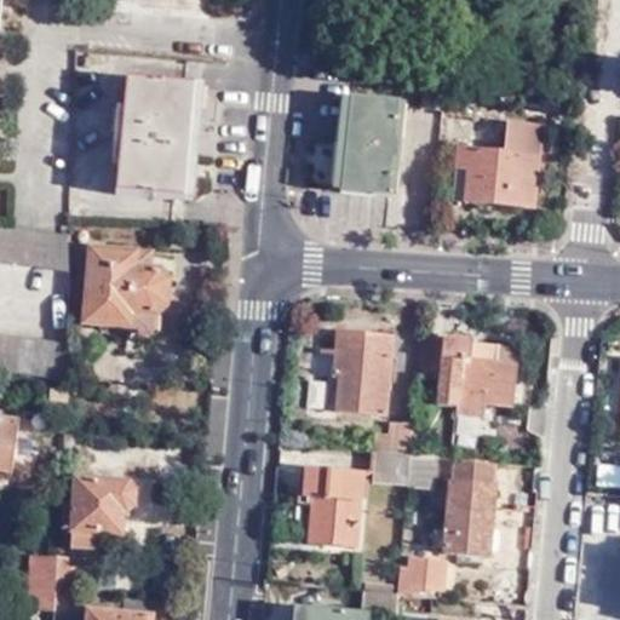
[(187,207),(195,91),(126,85),(122,115),(119,170),(116,201),(187,207)]
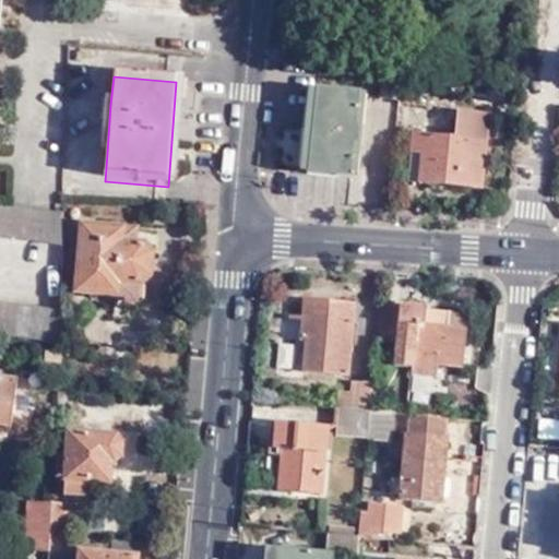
[(183,83),(176,82),(168,187),(175,187),(183,83)]
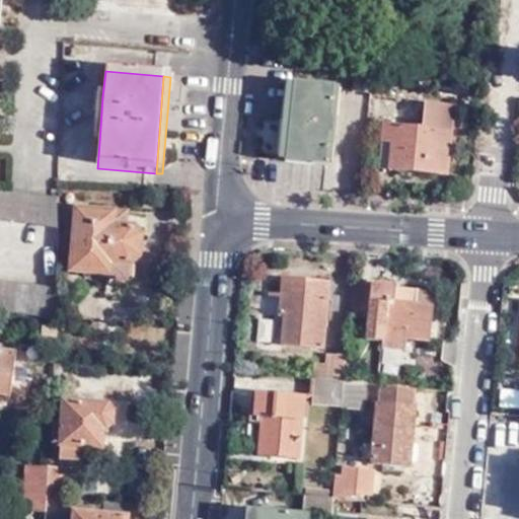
[(334,90),(293,86),(285,164),(325,168),(328,138),(331,137),(332,123),(330,122),(334,90)]
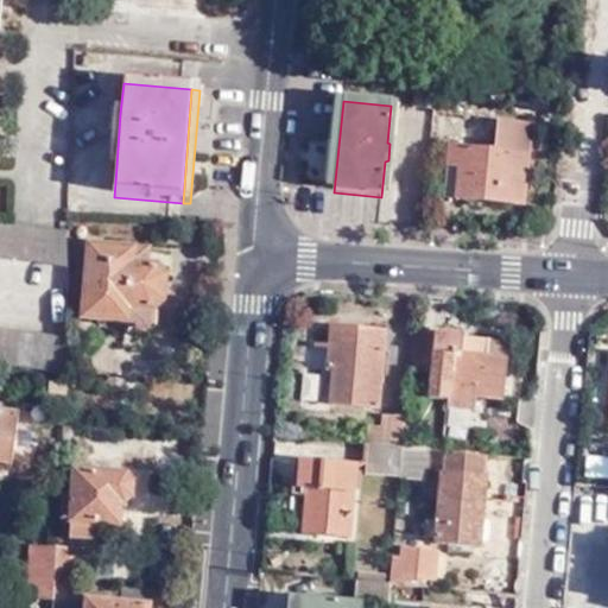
[(116,166),(120,113),(113,114),(109,166),(116,166)]
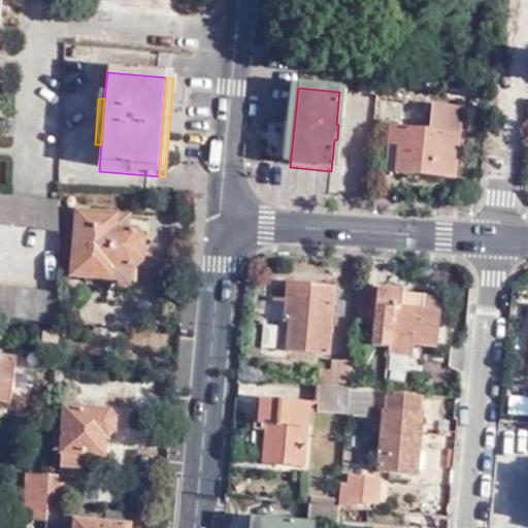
[(399,145),(396,173),(455,179),(462,112),(430,108),(428,133),(388,129),(387,144),(399,145)]
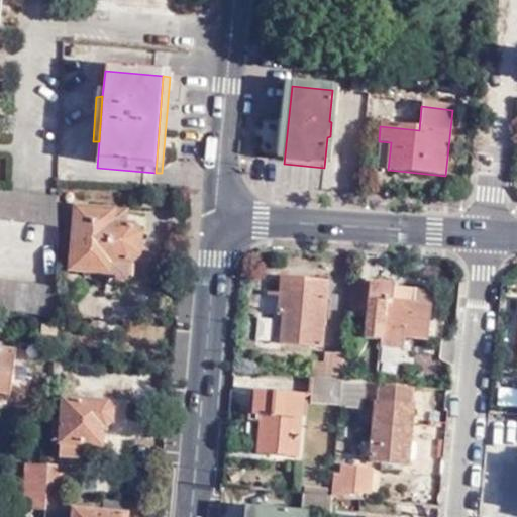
[(377,169),(388,170),(391,142),(379,141),(377,169)]
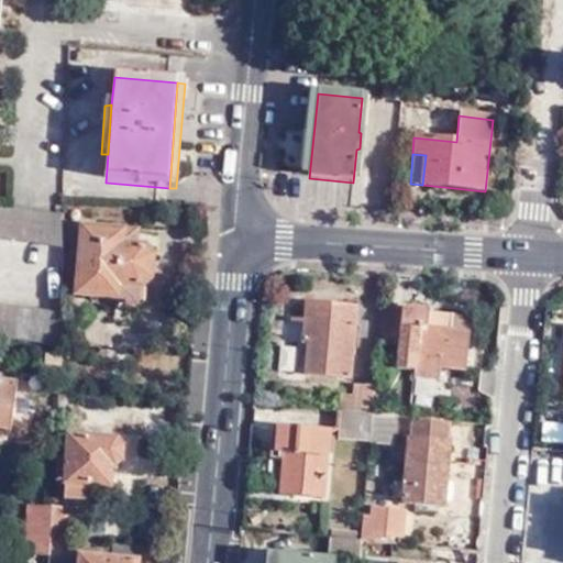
[(120,232),(80,228),(74,297),(135,301),(136,288),(139,288),(150,280),(152,257),(144,247),(120,244),(120,232)]
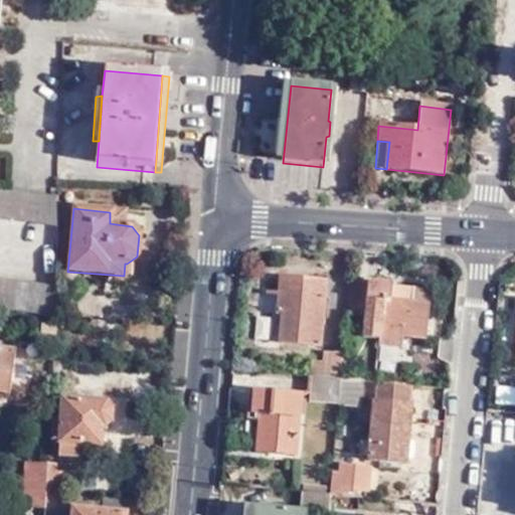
[(0,305),(56,315),(56,283),(0,274),(0,305)]
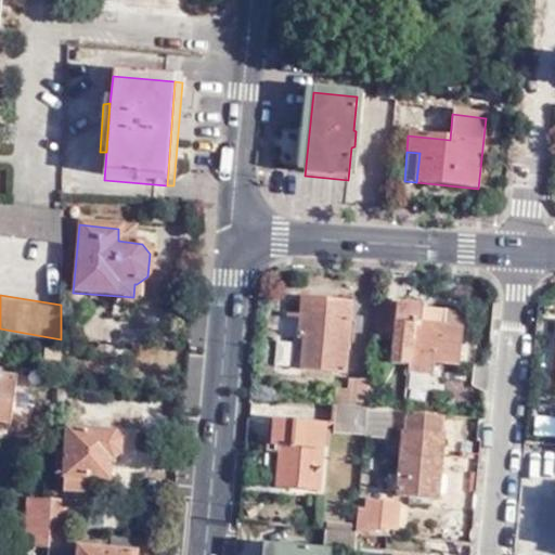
[(344,373),(350,302),(301,298),(297,336),(305,337),(301,370),(344,373)]
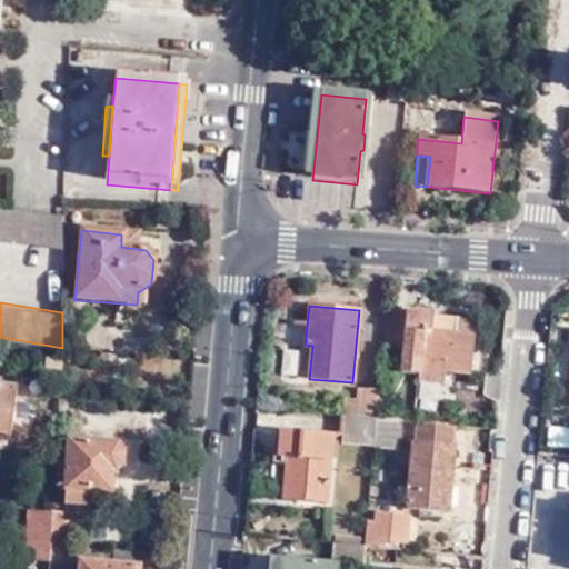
[(383,362),(402,363),(405,322),(406,309),(388,308),(387,321),(383,362)]
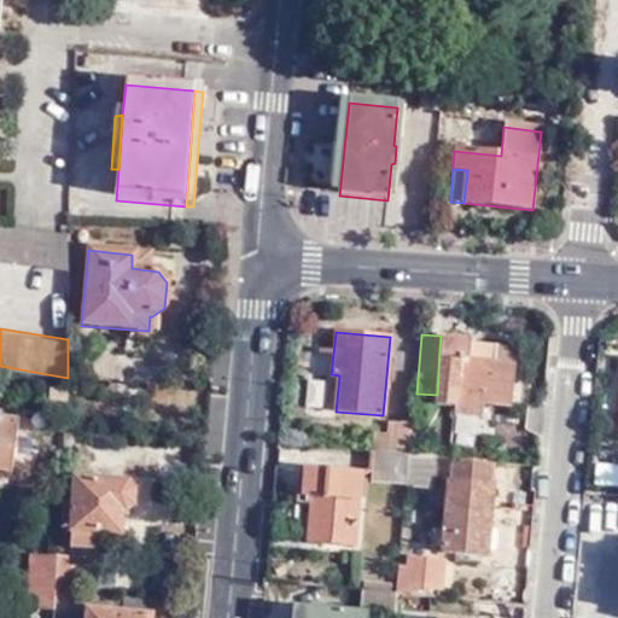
[(437,395),(435,419),(453,419),(454,413),(508,418),(514,362),(514,348),(494,345),(493,360),(468,359),(468,353),(468,338),(441,336),(439,350),(437,395)]
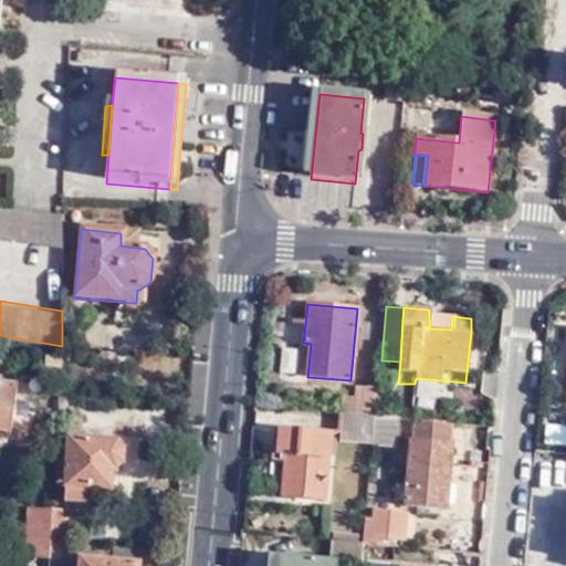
[(0,429),(10,431),(18,384),(0,380),(0,429)]
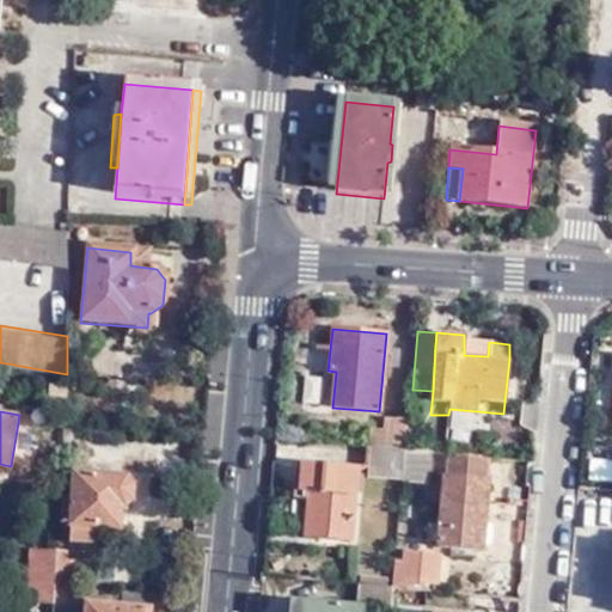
[(369,446),(371,446),(372,447),(405,448),(407,430),(408,418),(385,416),(384,429),(372,428),(369,446)]
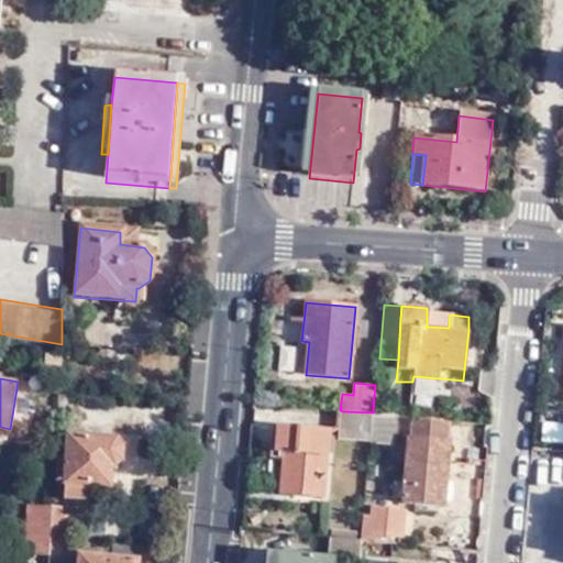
[(371,430),(373,412),(342,411),(341,410),(340,428),(371,430)]
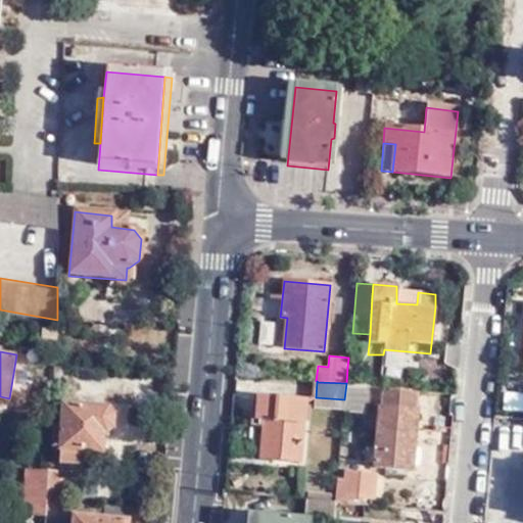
[(368,385),(346,383),(344,399),(344,411),(366,413),(368,385)]
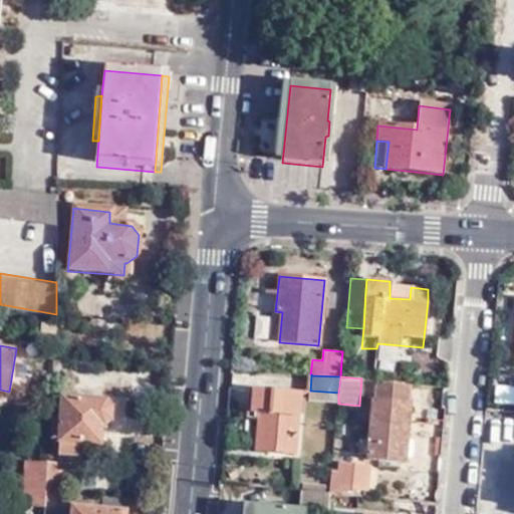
[(375,379),(373,401),(371,400),(368,431),(359,430),(357,452),(366,454),(366,458),(405,462),(410,403),(408,403),(410,382),(375,379)]
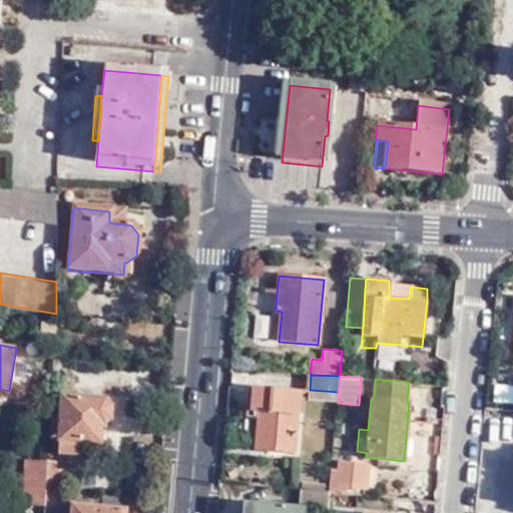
[(301,394),(254,390),(251,413),(259,413),(255,451),(295,454),(301,394)]
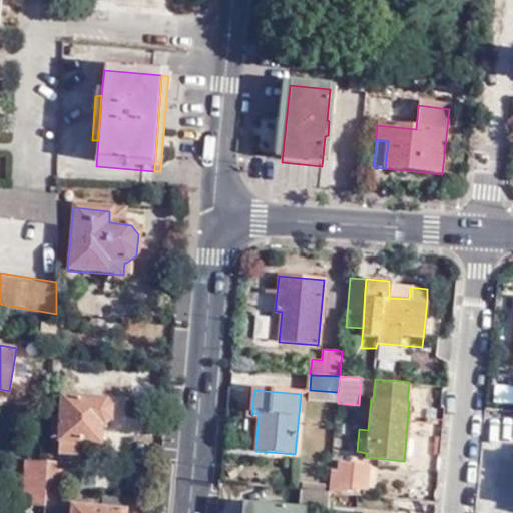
[(338,392),(310,390),(309,401),(338,403),(338,392)]
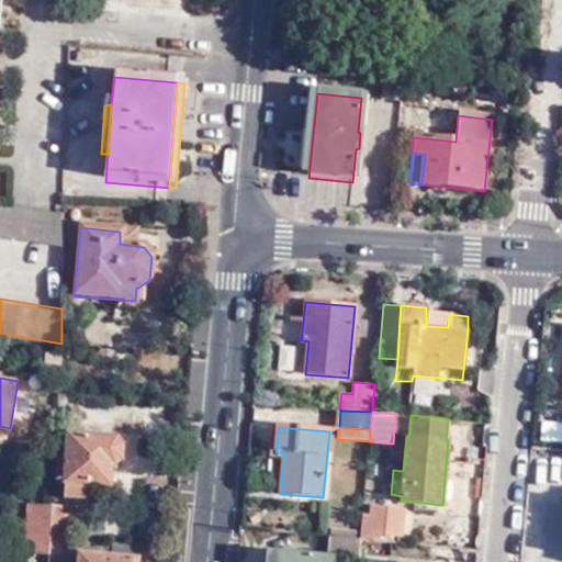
[(64,483),(91,484),(110,486),(111,465),(114,465),(122,459),(123,447),(116,437),(67,433),(64,483)]
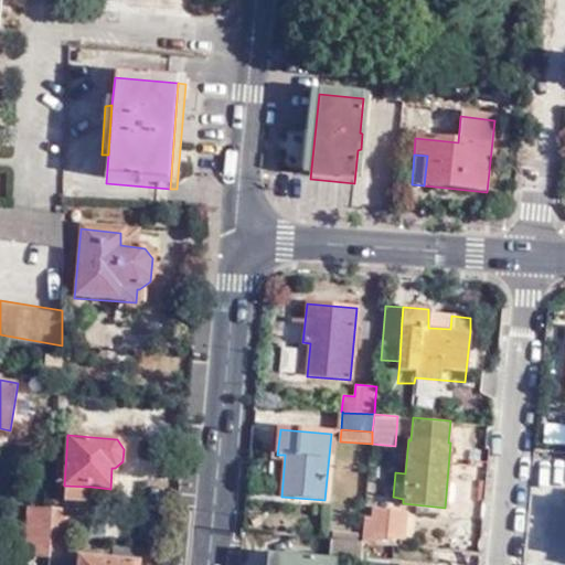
[(91,500),(92,487),(64,486),(64,498),(91,500)]
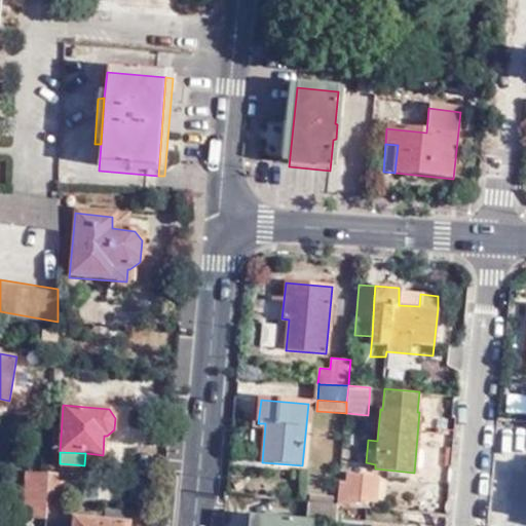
[(19,515),(46,517),(47,500),(49,465),(49,461),(24,460),(19,515)]
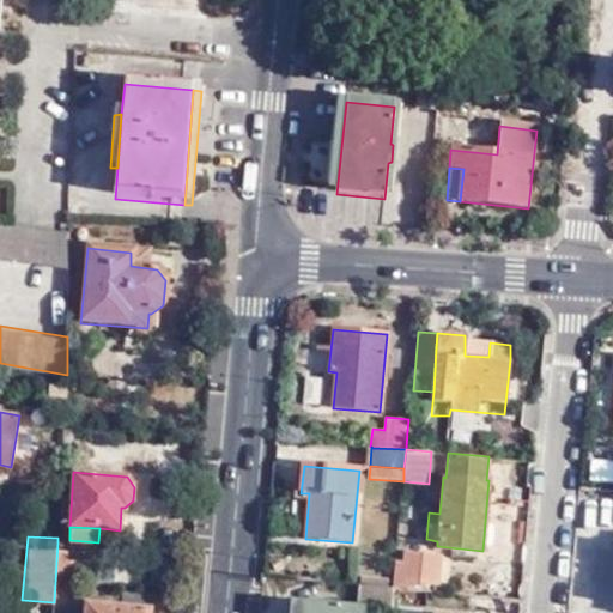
[(58,542),(55,583),(65,584),(68,544),(58,542)]
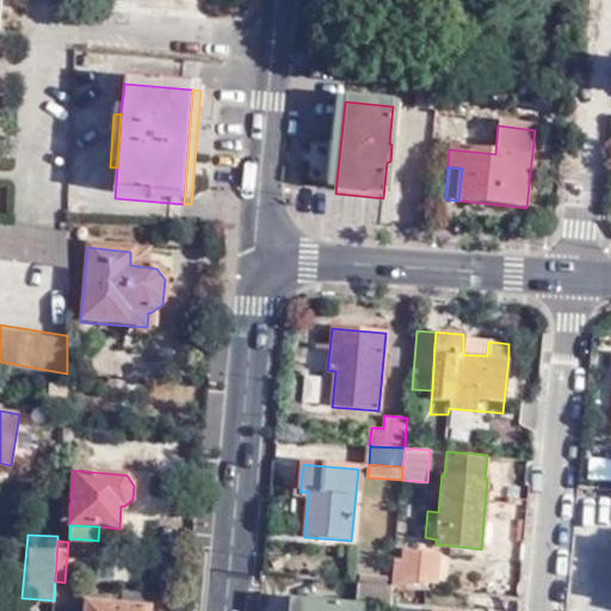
[(440,553),(402,550),(399,581),(437,585),(440,553)]
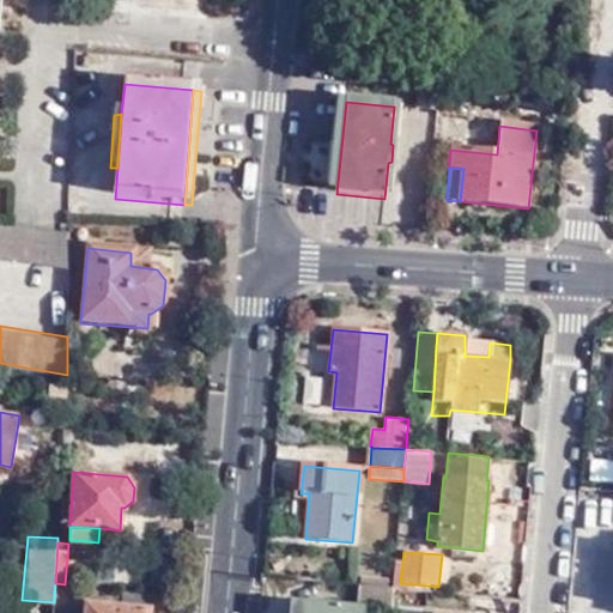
[(65,584),(55,583),(54,602),(56,602),(84,606),(86,587),(65,584)]
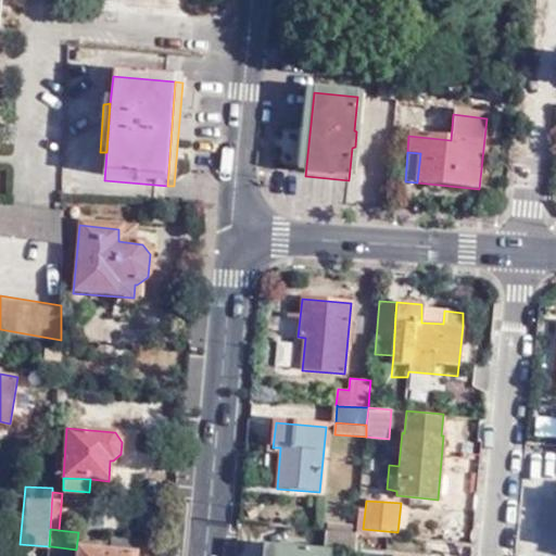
[(356,533),(326,531),(325,544),(355,546),(356,536),(356,533)]
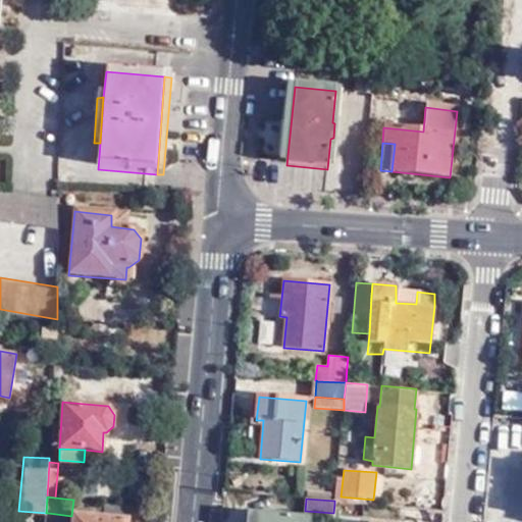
[(129,521),(131,518),(132,505),(76,500),(73,521),(129,521)]
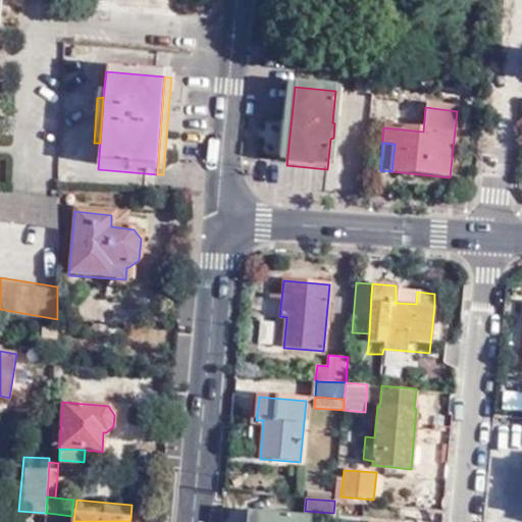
[(333,513),(333,519),(355,520),(356,506),(334,504),(333,513)]
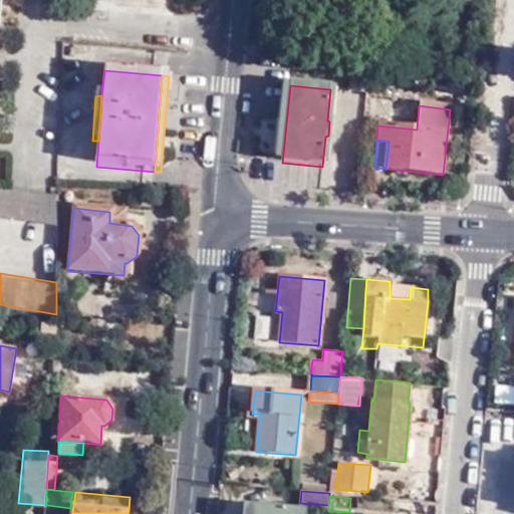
[(298,513),(299,509),(249,504),(247,513),(298,513)]
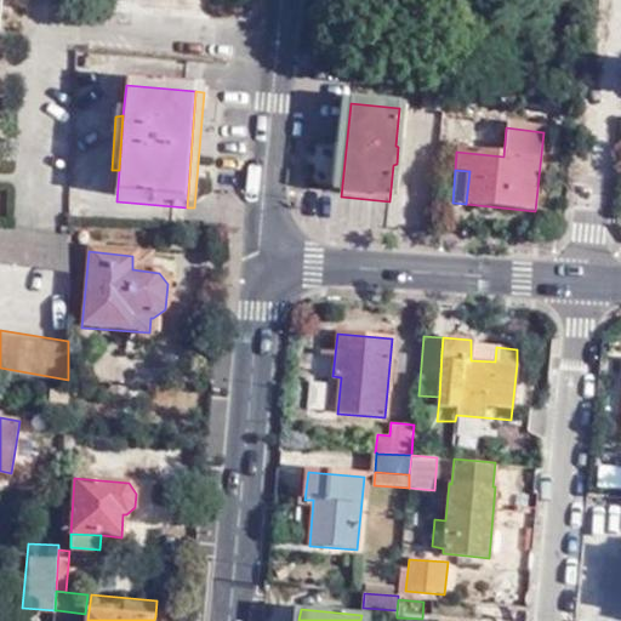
[(84,620),(85,614),(57,610),(55,620),(84,620)]
